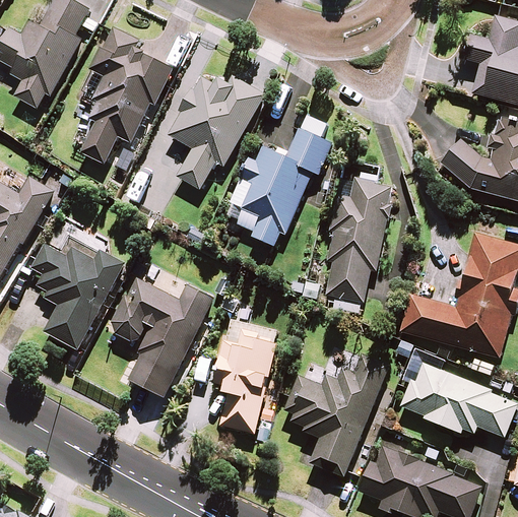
[(88,10),(71,0),(55,0),(40,26),(23,36),(6,25),(0,49),(0,59),(12,68),(11,74),(22,80),(14,94),(41,111),(82,41),(74,36),(88,10)]
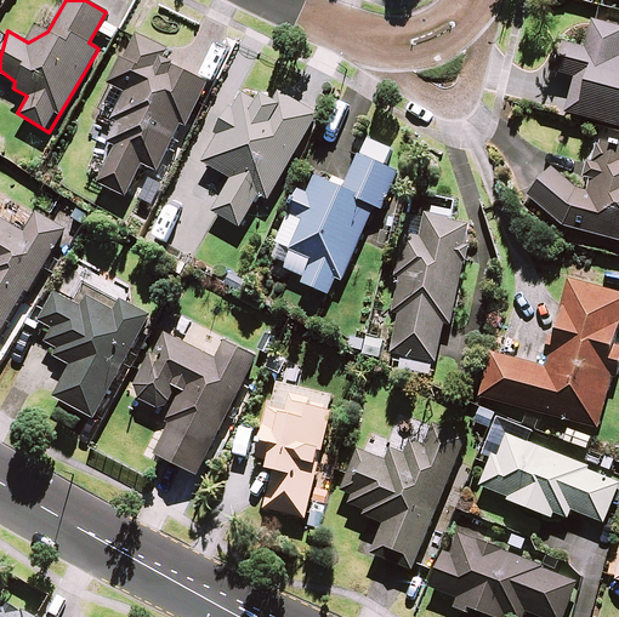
[(618,47),(618,26),(590,18),(583,46),(556,39),(549,69),(573,75),(563,110),(618,124),(618,56),(617,56),(618,47)]
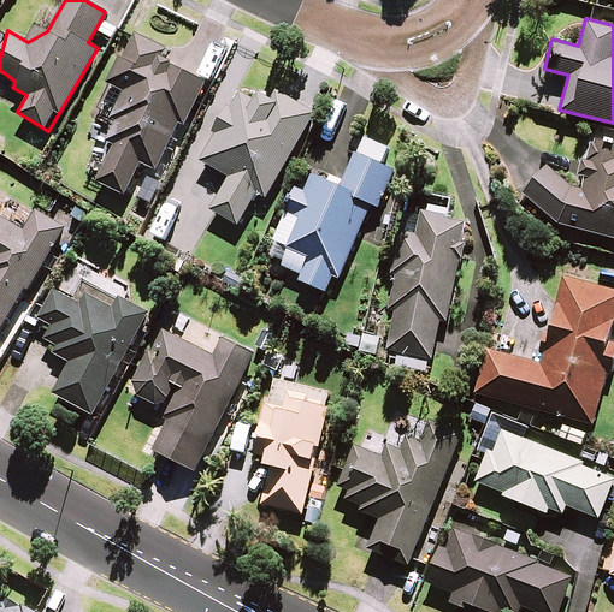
[(178,54),(135,31),(107,81),(124,90),(99,135),(114,143),(95,178),(122,194),(140,160),(155,168),(202,82),(172,65),(178,54)]
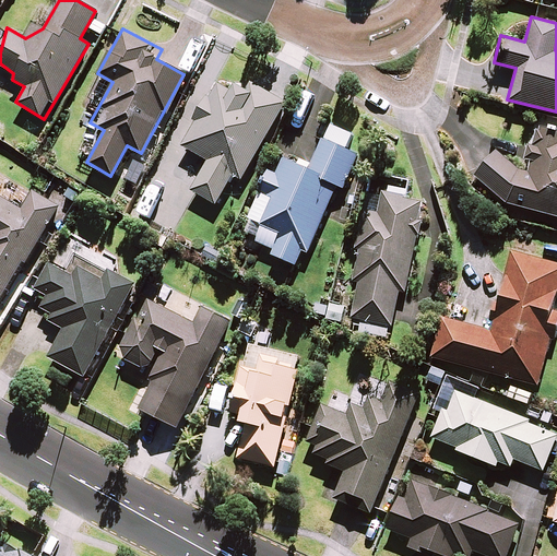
[(284,102),(250,82),(241,97),(215,82),(179,143),(206,158),(189,188),(215,203),(233,173),(240,177),(284,102)]
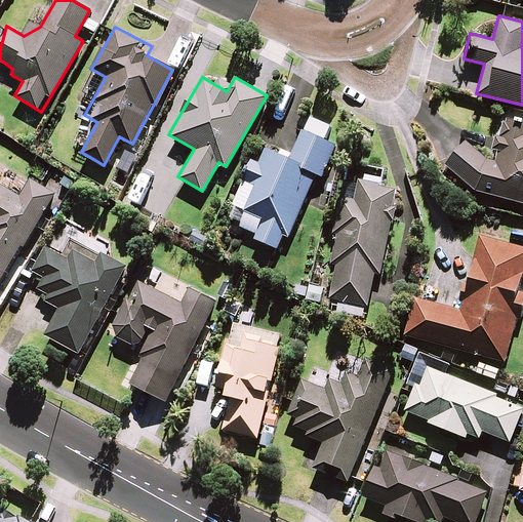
[(522,111),(508,107),(493,162),(465,138),(445,163),(486,197),(488,195),(522,203),(522,111)]
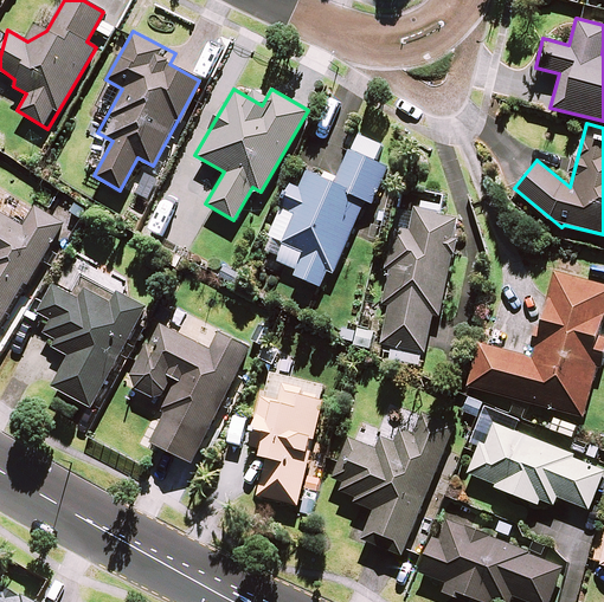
[(386,166),(348,149),(334,182),(306,170),(299,187),(289,183),(278,207),(286,211),(270,247),(300,260),(293,274),(325,287),(364,199),(371,202),(386,166)]
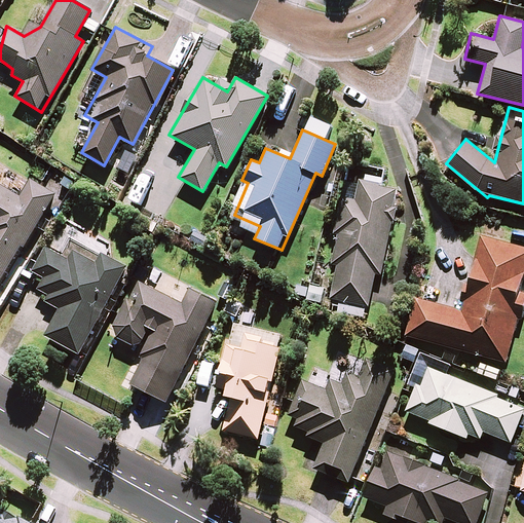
[(382,169),(349,161),(333,232),(337,233),(330,263),(337,264),(329,297),(366,306),(374,270),(379,272),(398,190),(378,186),(382,169)]
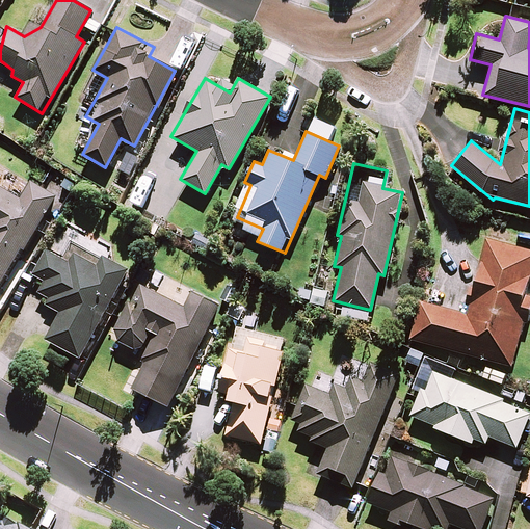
[(20,199),(0,185),(0,281),(55,195),(31,181),(20,199)]
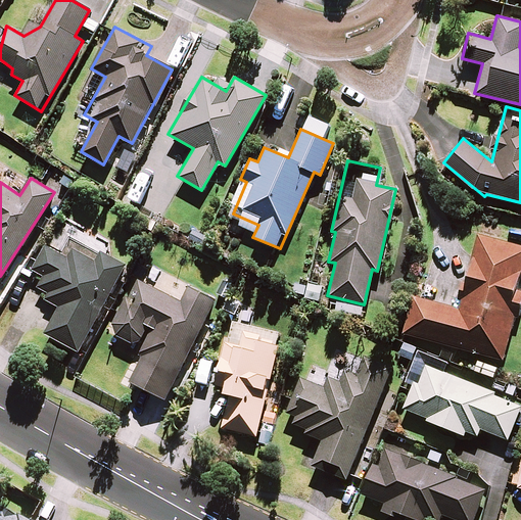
[(106,242),(72,225),(58,250),(46,243),(33,270),(43,275),(37,286),(47,291),(43,297),(59,306),(46,331),(79,348),(124,264),(101,251),(106,242)]
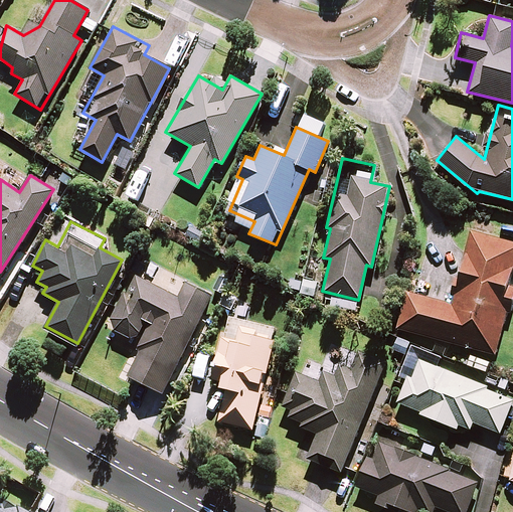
[(207,231),(189,221),(182,234),(199,244),(207,231)]
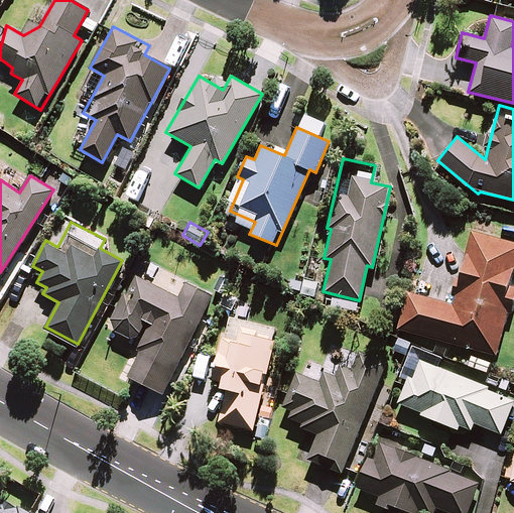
[(513,272),(513,242),(471,232),(452,304),(407,292),(398,329),(493,353),(513,272)]
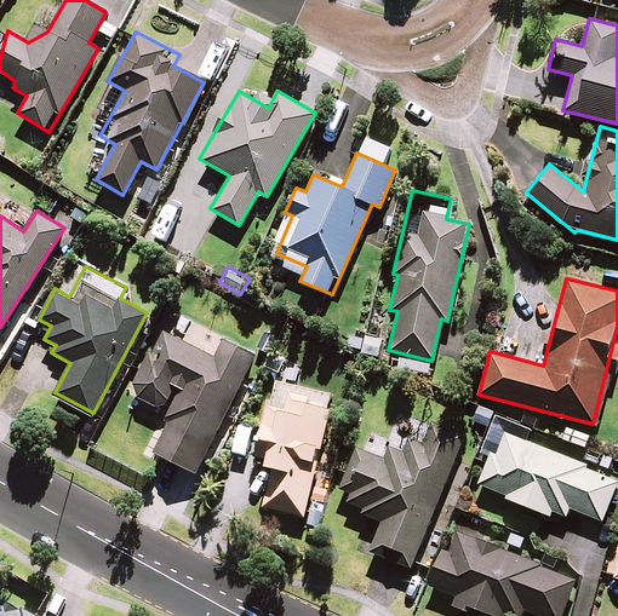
[(161,329),(133,384),(135,387),(135,390),(136,392),(137,395),(139,397),(142,399),(144,401),(147,402),(149,403),(153,403),(155,403),(158,403),(161,403),(164,402),(166,401),(175,384),(184,389),(154,452),(195,472),(255,353),(222,338),(213,356),(161,329)]
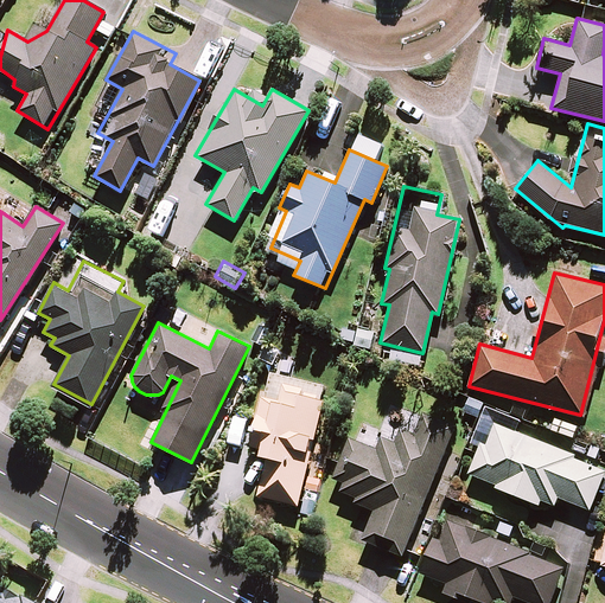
[(297,505),(325,384),(291,376),(297,352),(273,347),(261,397),(249,446),(261,448),(259,456),(266,459),(256,495),(297,505)]
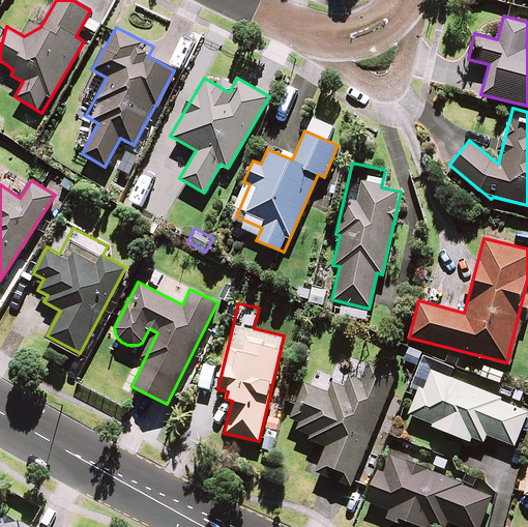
[(299,420),(296,428),(312,435),(310,438),(326,445),(316,470),(350,485),(397,372),(369,360),(360,379),(354,377),(349,374),(344,385),(333,380),(329,390),(305,380),(300,391),(290,417),(299,420)]
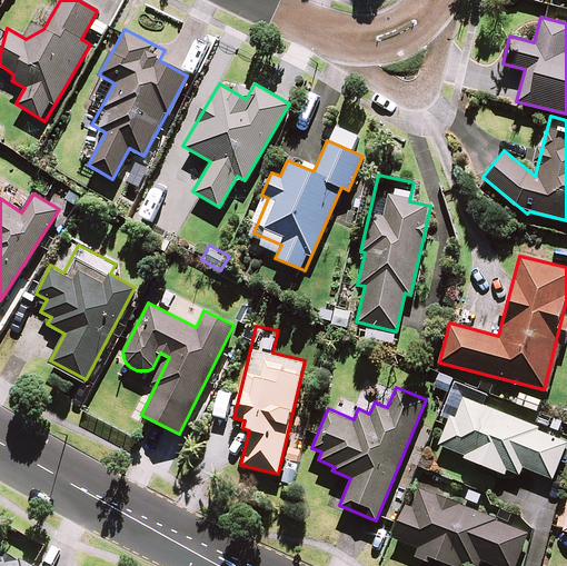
[(461,456),(506,474),(508,469),(518,473),(521,465),(551,477),(566,439),(463,397),(454,417),(449,415),(438,444),(463,454),(461,456)]
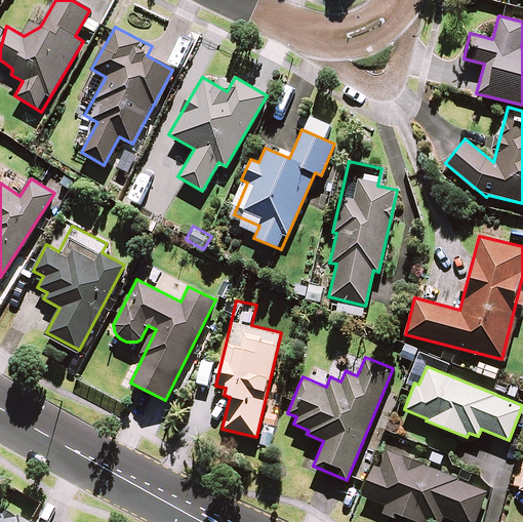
[(386,504),(384,508),(381,514),(398,520),(400,514),(421,521),(439,521),(443,515),(461,521),(474,521),(488,489),(380,447),(362,494),(386,504)]
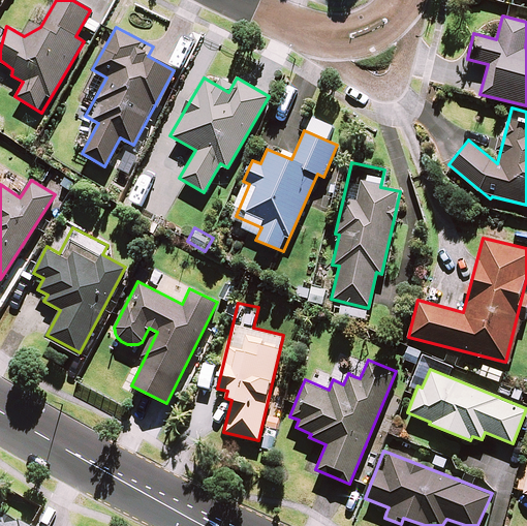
[(22,525),(13,522),(0,514),(0,525),(22,525)]
